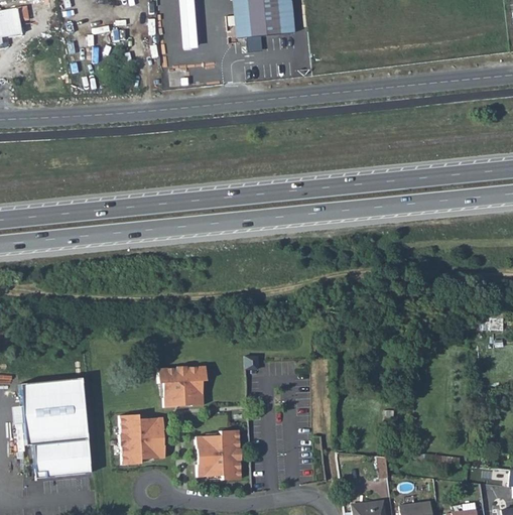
[(181,0),(182,47),(197,47),(196,0),(181,0)]
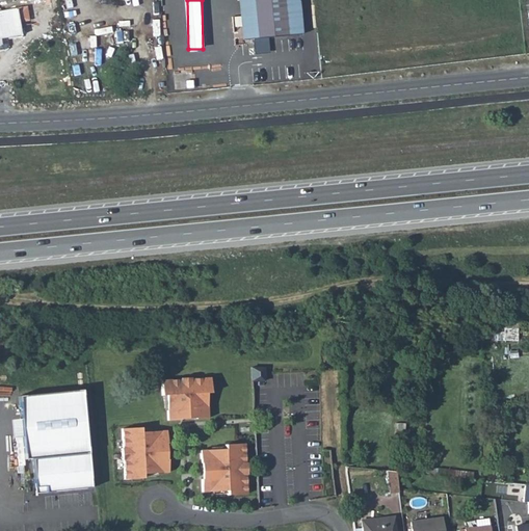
[(238,0),(242,37),(253,36),(248,0),(238,0)]
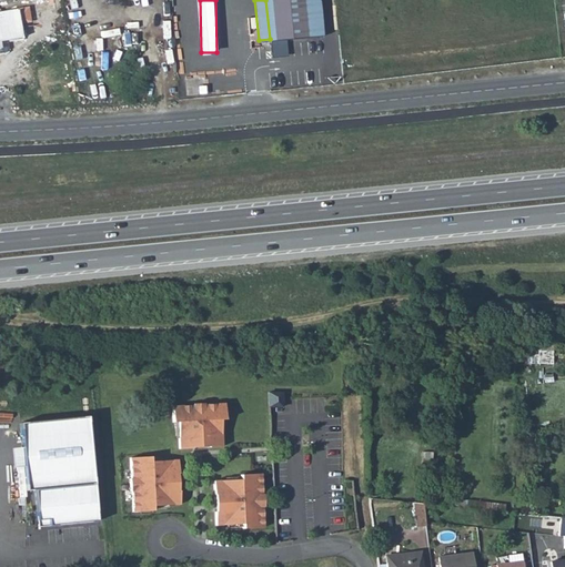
[(265,0),(270,39),(311,34),(308,0),(265,0)]
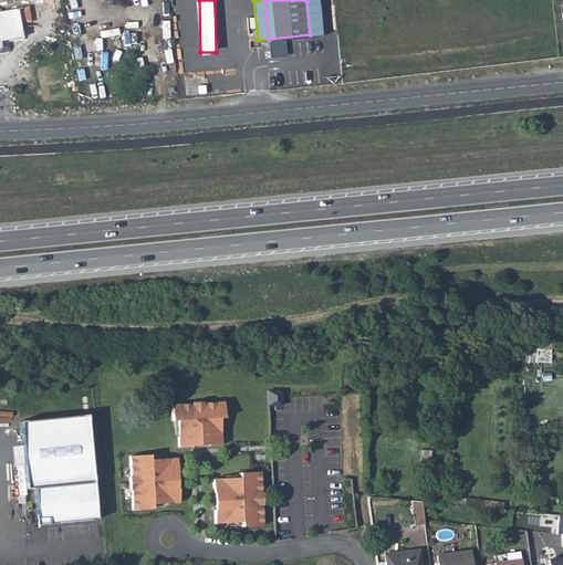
[(321,33),(318,0),(306,0),(310,34),(321,33)]
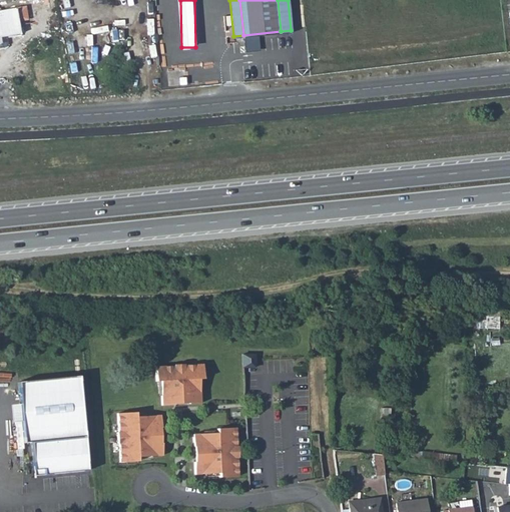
[(18,7),(0,10),(0,35),(22,32),(18,7)]
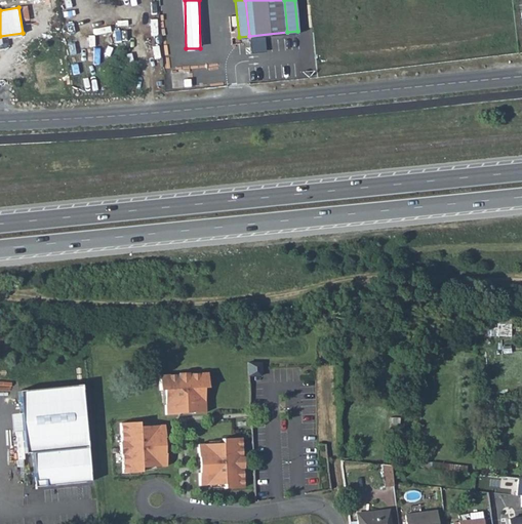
[(266,362),(250,362),(251,374),(266,374),(266,362)]
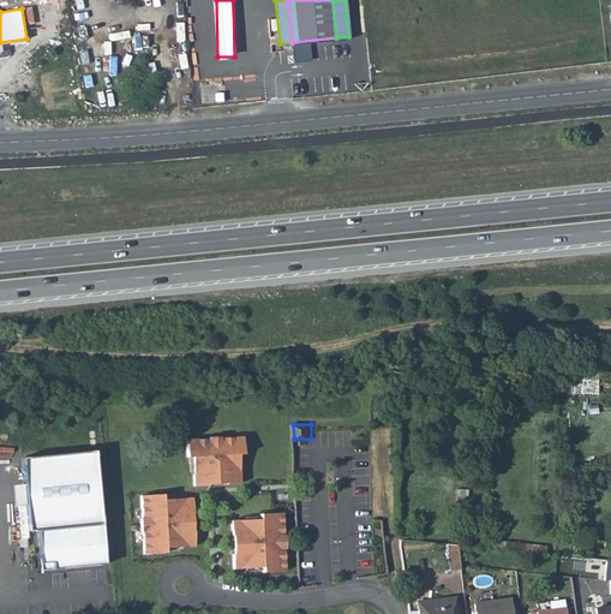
[(211,437),(190,439),(191,455),(196,455),(197,484),(211,484),(211,483),(228,482),(228,483),(244,482),(241,453),(247,453),(246,435),(223,436),(223,435),(211,436),(211,437)]
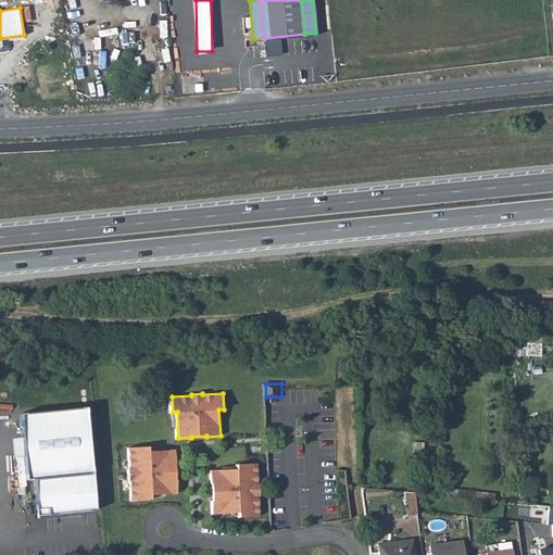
[(89,407),(23,414),(30,479),(38,479),(42,515),(99,511),(89,407)]
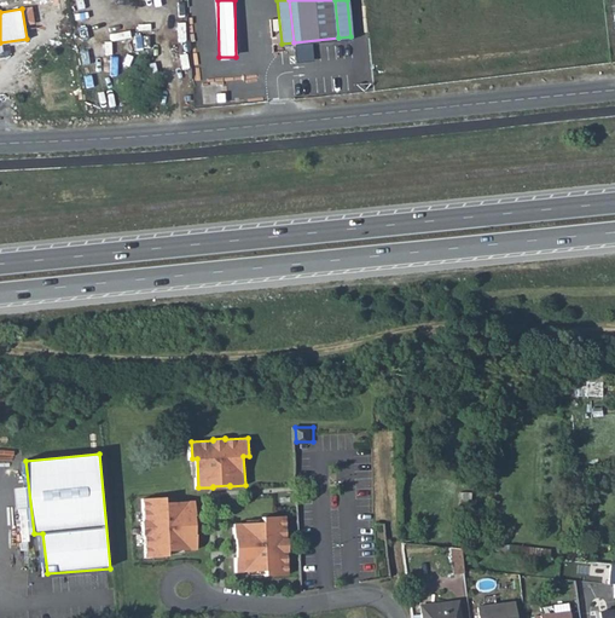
[(167,496),(145,497),(146,519),(144,520),(145,533),(146,533),(148,556),(170,555),(170,549),(199,548),(198,533),(197,533),(197,514),(197,500),(168,501),(167,496)]
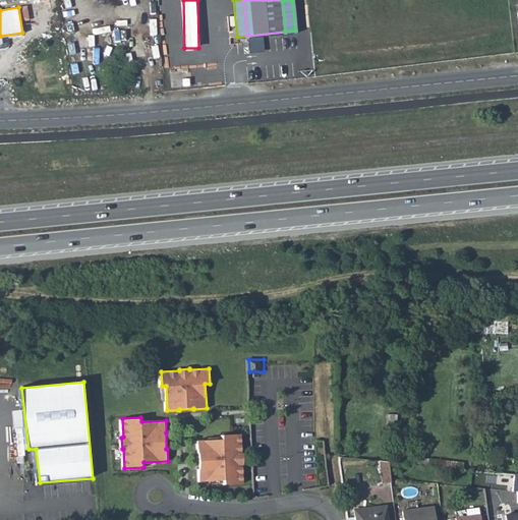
[(223,439),(198,440),(199,452),(200,468),(199,468),(200,480),(225,479),(225,483),(244,482),(243,464),(245,464),(244,452),(243,453),(242,434),(223,435),(223,439)]
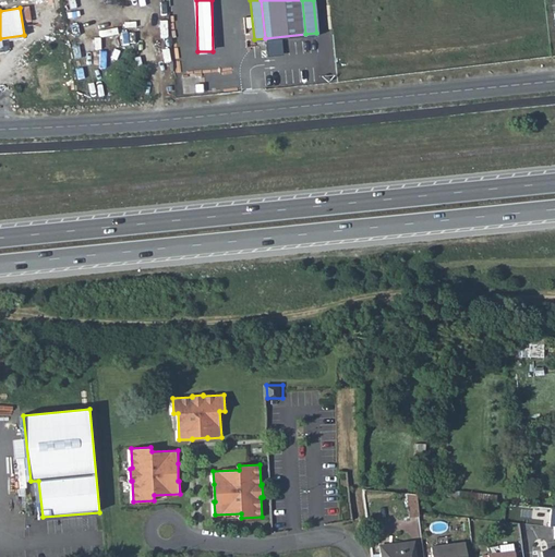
[(462,491),(461,509),(495,513),(495,504),(499,504),(499,495),(462,491)]
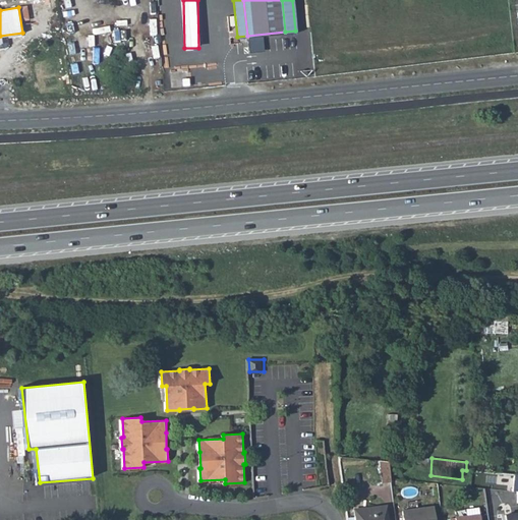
[(385,482),(394,482),(393,477),(392,462),(382,461),(385,482)]
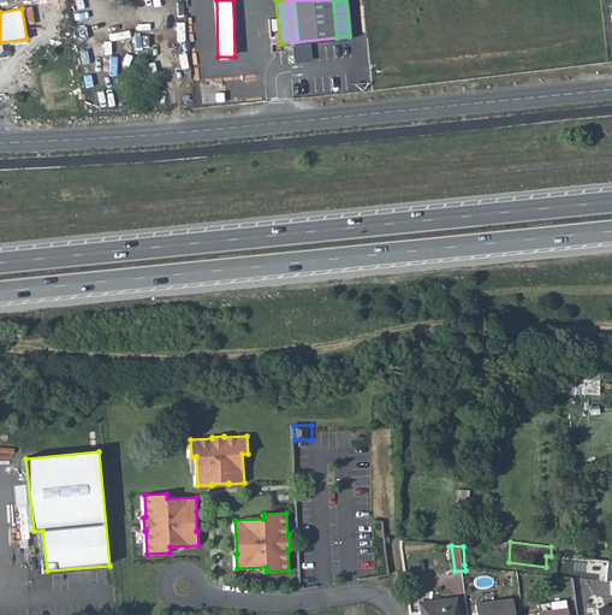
[(422,602),(423,614),(461,614),(459,597),(422,602)]
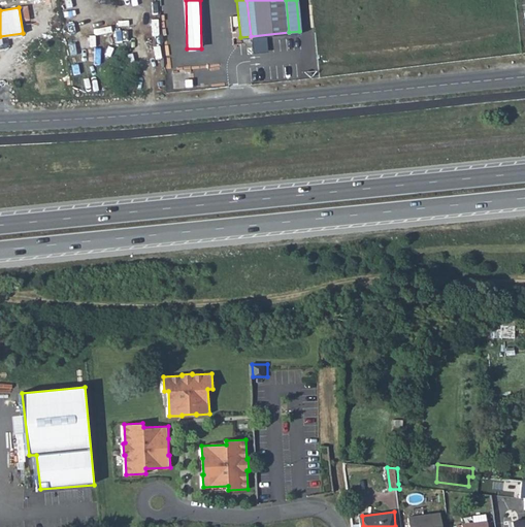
[(412,517),(412,526),(444,526),(441,514),(412,517)]
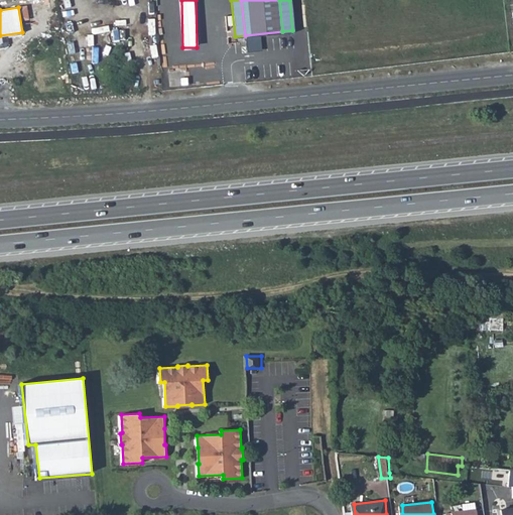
[(462,503),(463,511),(476,510),(475,502),(462,503)]
